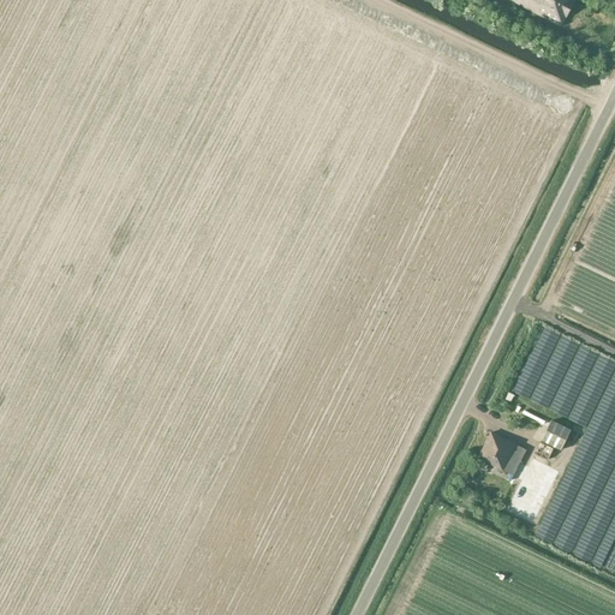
[(509,0),(560,25),(573,0),(509,0)]
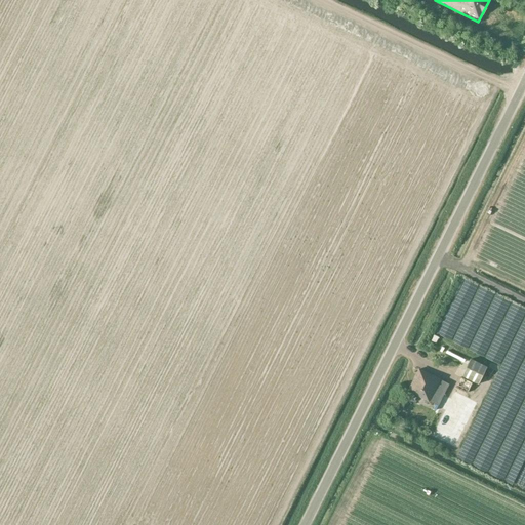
[(470,359),(461,376),(479,384),(487,367),(470,359)]
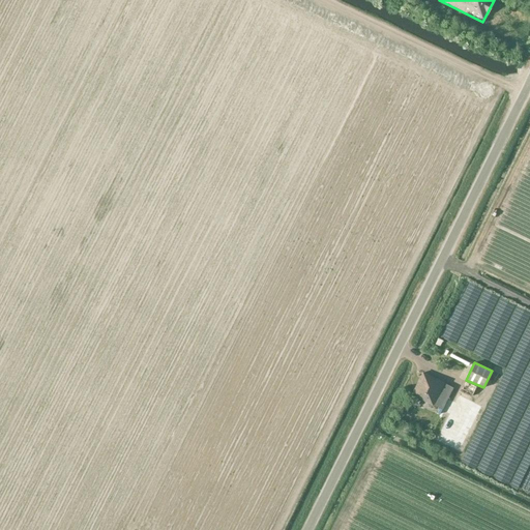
[(423,373),(413,394),(434,405),(440,408),(442,410),(453,388),(451,387),(444,384),(445,383),(423,373)]
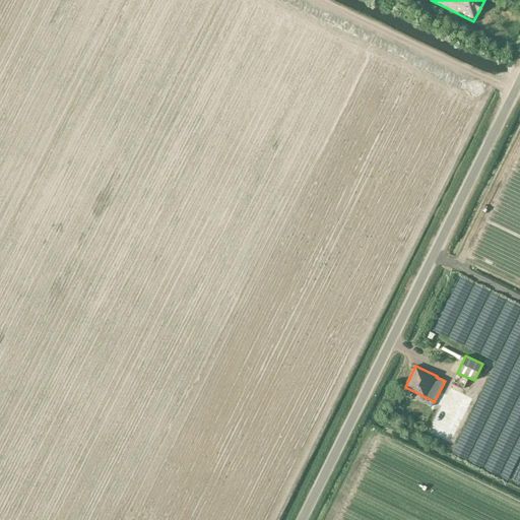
[(456,374),(451,384),(463,389),(469,392),(473,382),(456,374)]
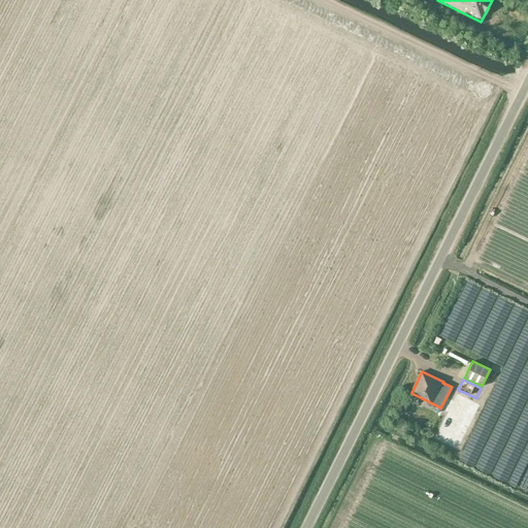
[(476,398),(470,395),(458,390),(453,402),(470,410),(476,398)]
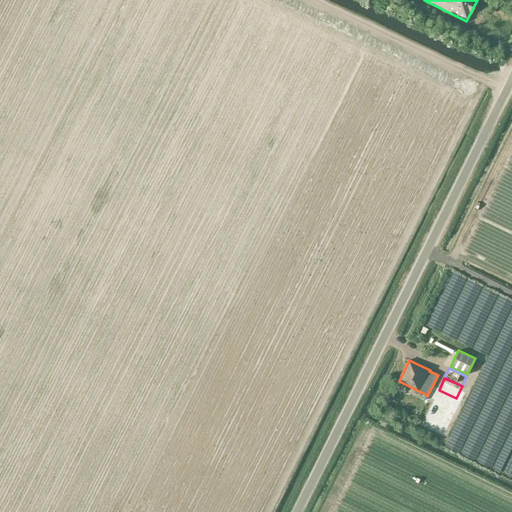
[(436,407),(430,419),(438,423),(445,409),(441,407),(440,408),(436,407)]
